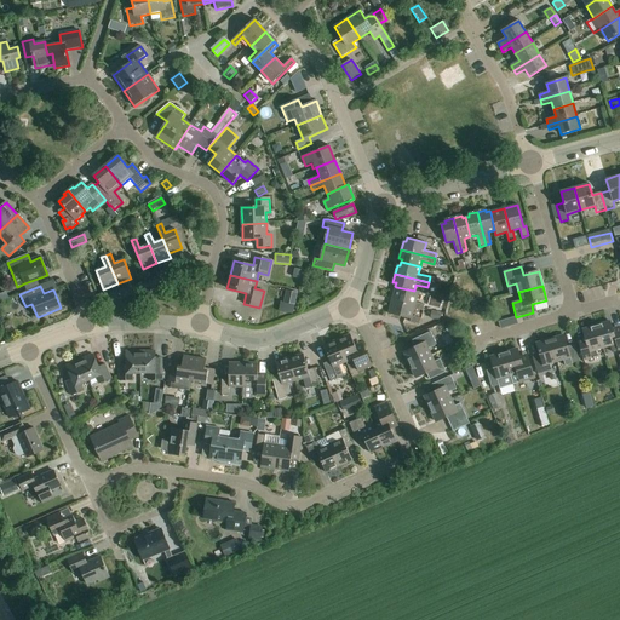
[(396,287),(392,300),(414,306),(414,309),(423,311),(425,305),(415,303),(419,292),(414,291),(396,287)]
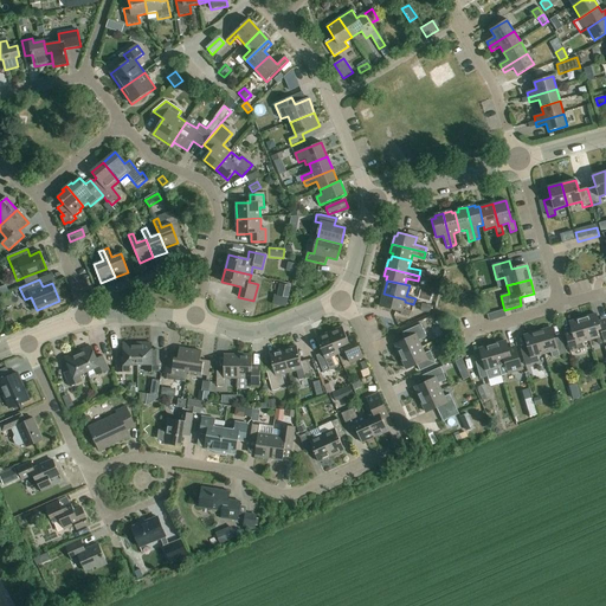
[(277,296),(289,298),(291,287),(281,284),(277,296)]
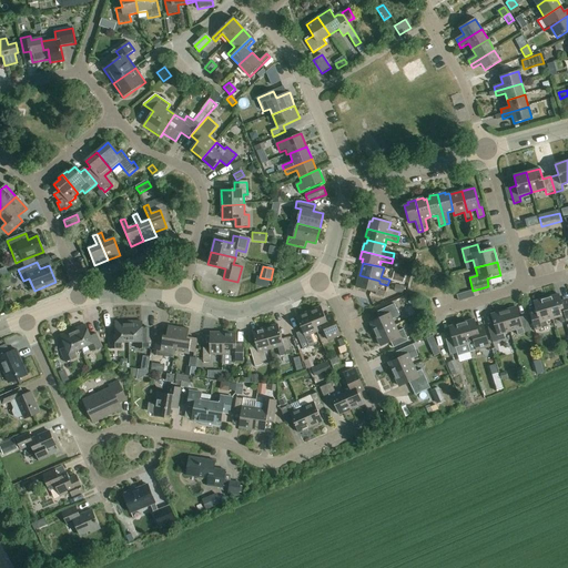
[(405,275),(394,273),(393,280),(404,283),(405,275)]
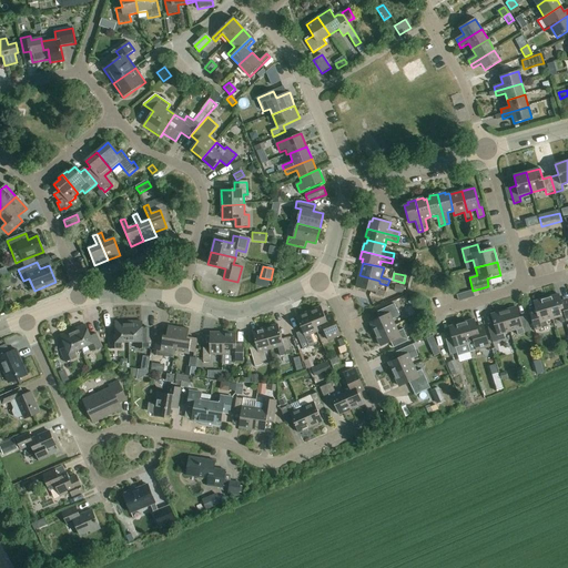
[(379,281),(359,275),(356,287),(376,293),(375,295),(384,297),(386,292),(377,290),(379,283),(379,281)]
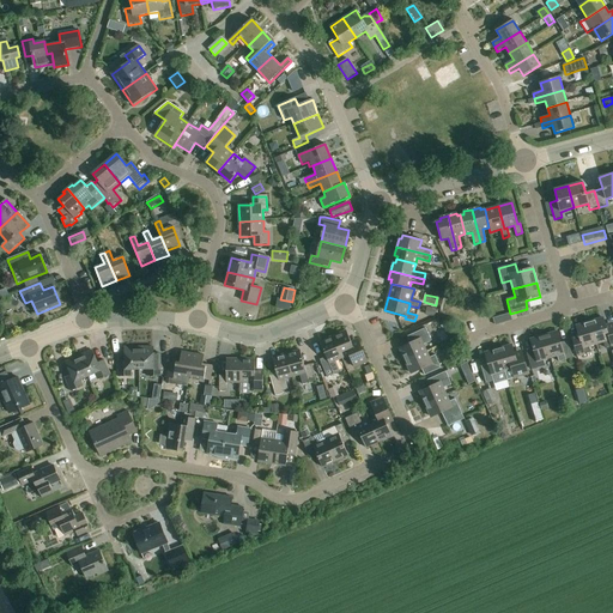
[(589,322),(596,344),(604,343),(605,349),(612,345),(612,327),(607,329),(604,319),(589,322)]
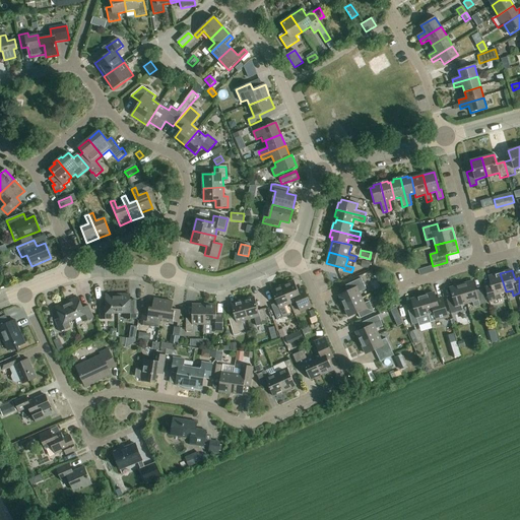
[(506,291),(500,273),(489,277),(492,286),(485,288),(490,303),(502,299),(500,294),(506,291)]
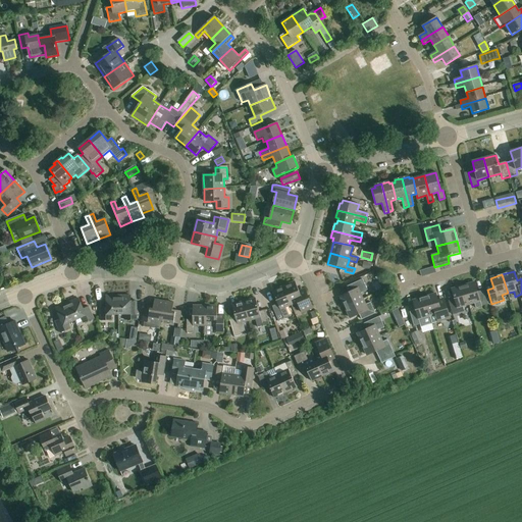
[(340,297),(345,308),(363,300),(360,294),(367,291),(362,279),(347,286),(350,293),(340,297)]
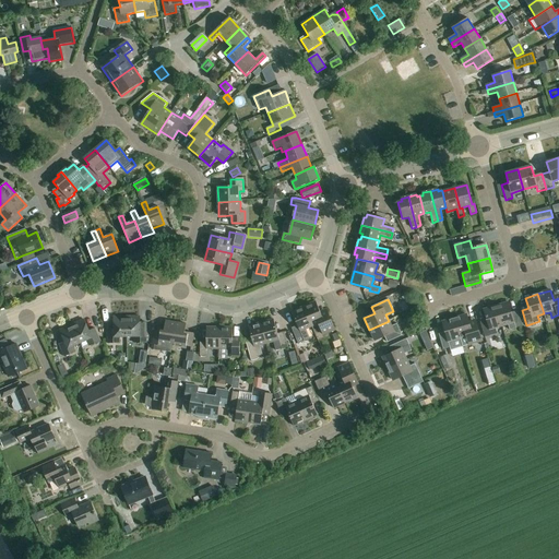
[(316,301),(304,307),(312,326),(319,324),(324,334),(334,330),(333,325),(328,313),(321,316),(316,301)]
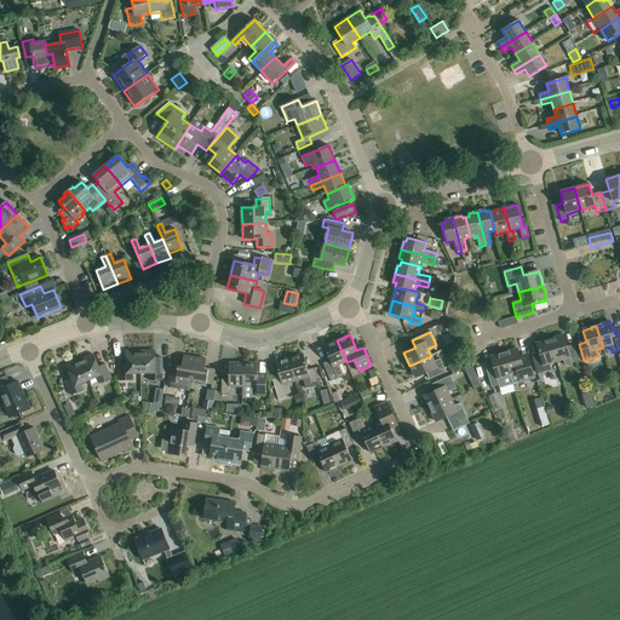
[(457,334),(451,337),(454,345),(460,342),(457,334)]
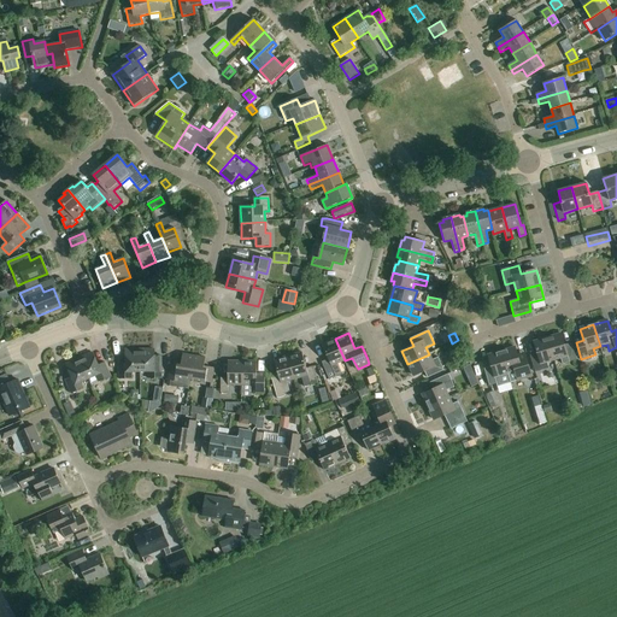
[(547,338),(554,360),(560,358),(563,364),(576,360),(571,344),(564,345),(562,334),(547,338)]
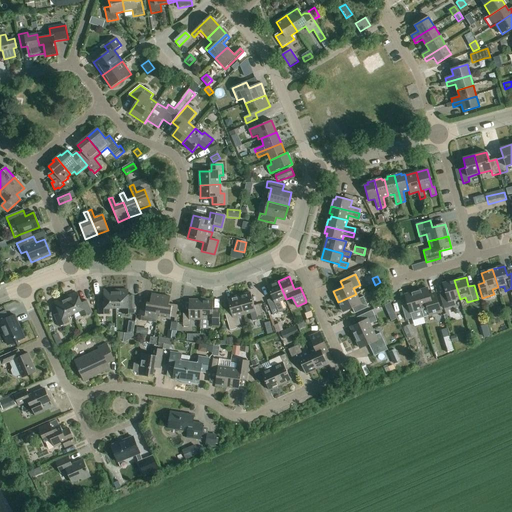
[(460,299),(454,280),(443,284),(445,293),(440,295),(444,309),(455,306),(454,300),(460,299)]
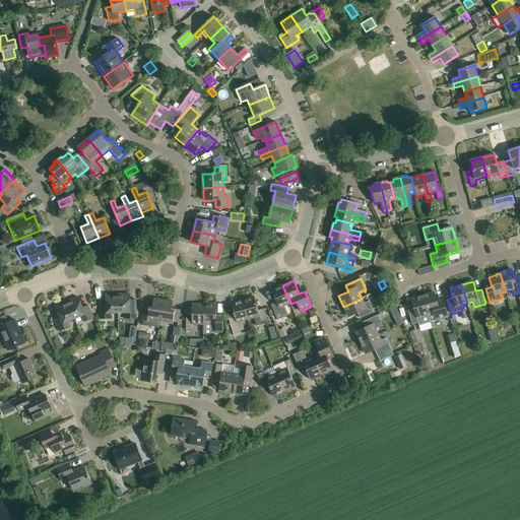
[(290,304),(282,285),(271,290),(276,303),(271,306),(277,320),(283,318),(288,316),(284,307),(290,304)]
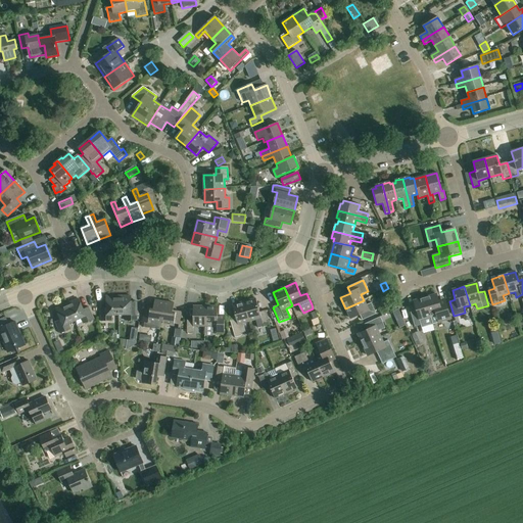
[(425,298),(430,317),(433,325),(444,321),(450,319),(445,302),(439,304),(436,294),(425,298)]
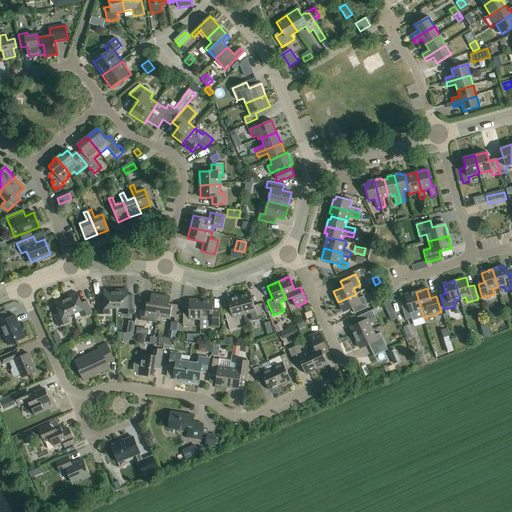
[(116,309),(116,290),(104,290),(104,302),(98,302),(98,315),(109,315),(109,309),(116,309)]
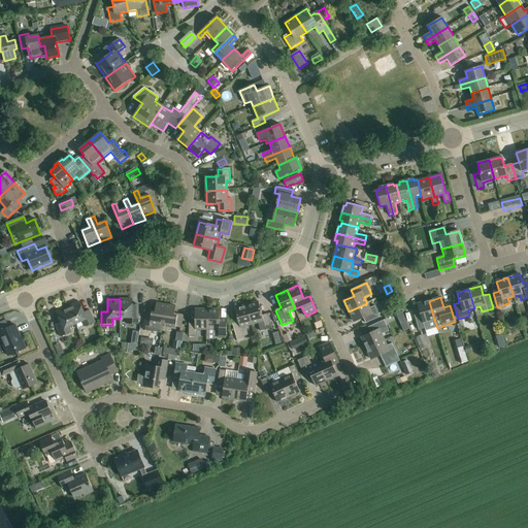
[(132,299),(120,299),(120,319),(127,319),(127,325),(138,325),(138,310),(132,310),(132,299)]
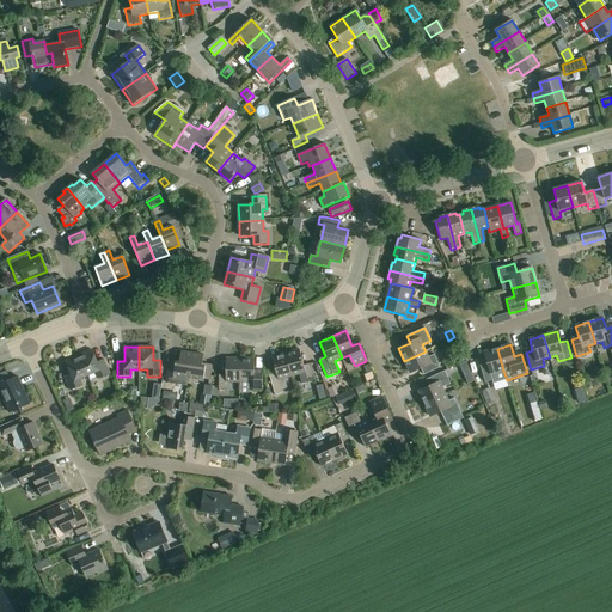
[(503,371),(497,349),(484,353),(487,363),(481,366),(485,383),(493,380),(494,384),(507,380),(503,371)]
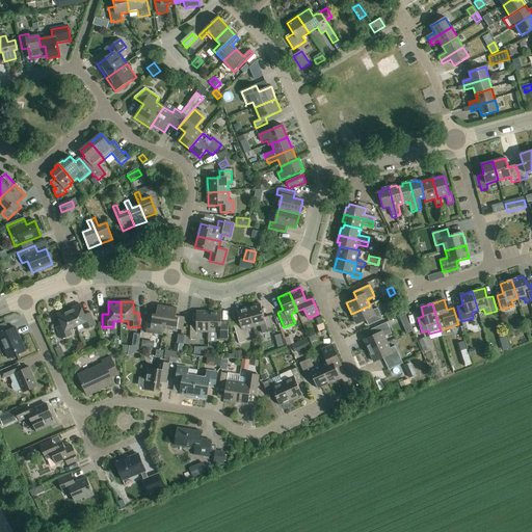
[(79,304),(69,310),(76,327),(83,324),(85,329),(96,325),(90,313),(84,316),(79,304)]
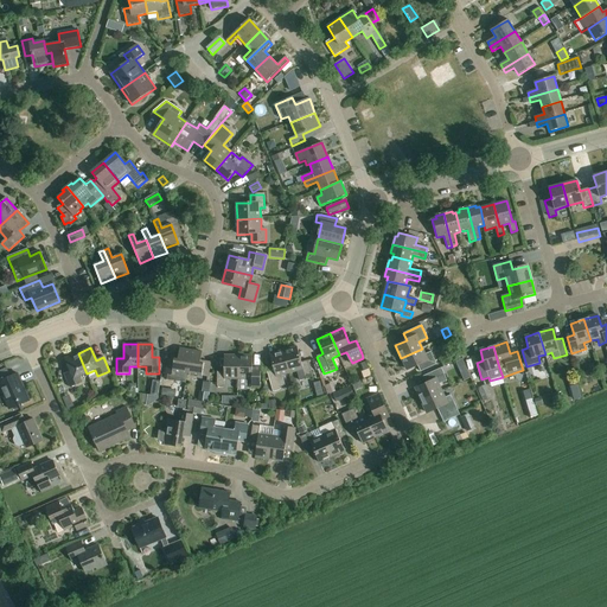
[(296,347),(283,351),(289,374),(298,371),(300,381),(313,377),(312,375),(308,360),(301,363),(296,347)]
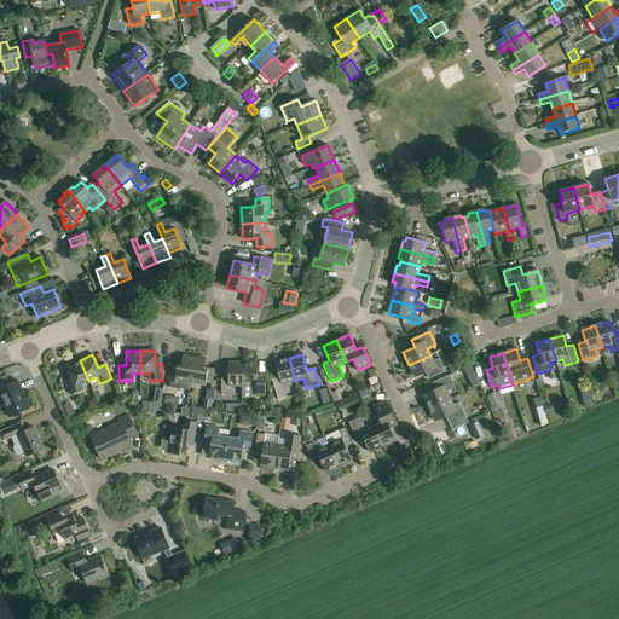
[(172,363),(168,382),(167,387),(190,391),(191,381),(195,357),(183,356),(181,364),(172,363)]
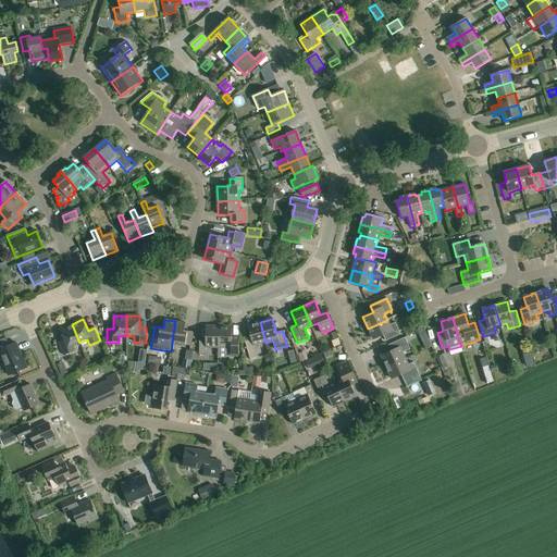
[(387,320),(368,329),(373,339),(383,335),(386,342),(400,335),(395,323),(390,325),(387,320)]
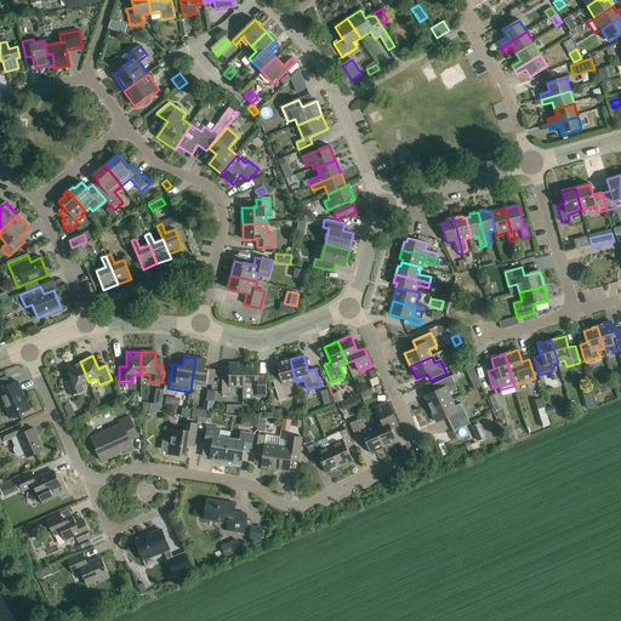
[(195,358),(192,382),(214,386),(216,371),(205,369),(206,360),(195,358)]
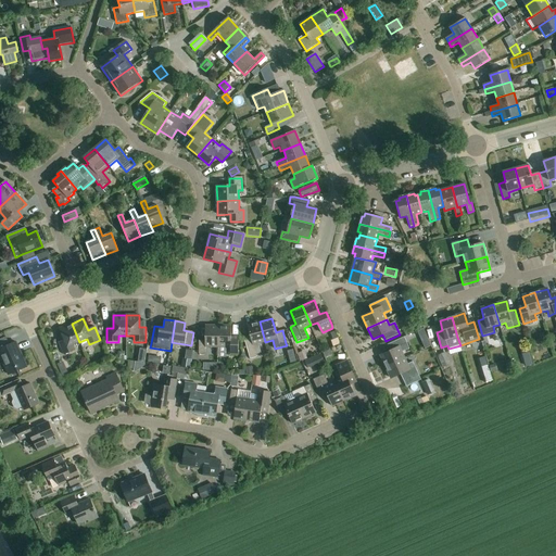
[(244,341),(249,355),(250,359),(257,357),(256,353),(261,352),(258,344),(265,342),(260,321),(247,325),(251,339),(244,341)]
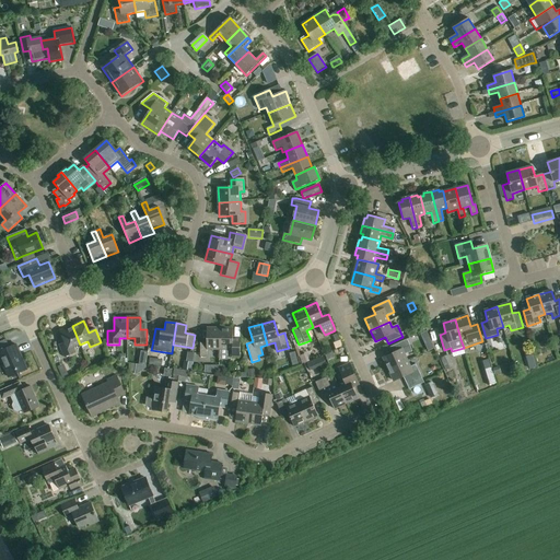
[(80,345),(72,326),(60,330),(66,342),(59,346),(65,358),(76,353),(73,348),(80,345)]
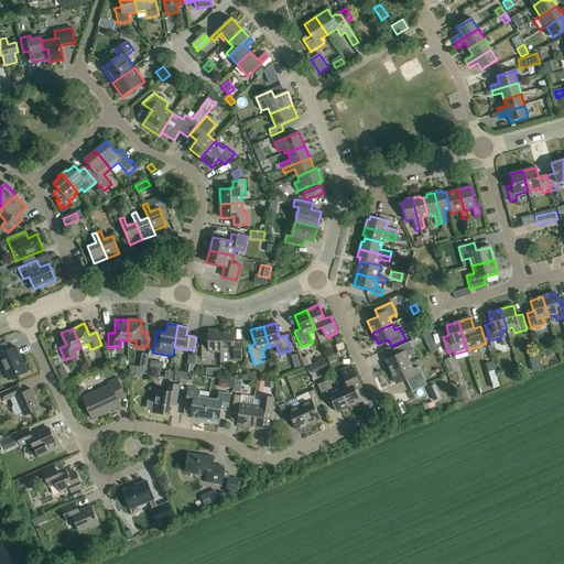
[(208,353),(220,353),(221,353),(221,331),(208,331),(208,346),(202,346),(202,359),(208,359),(208,353)]
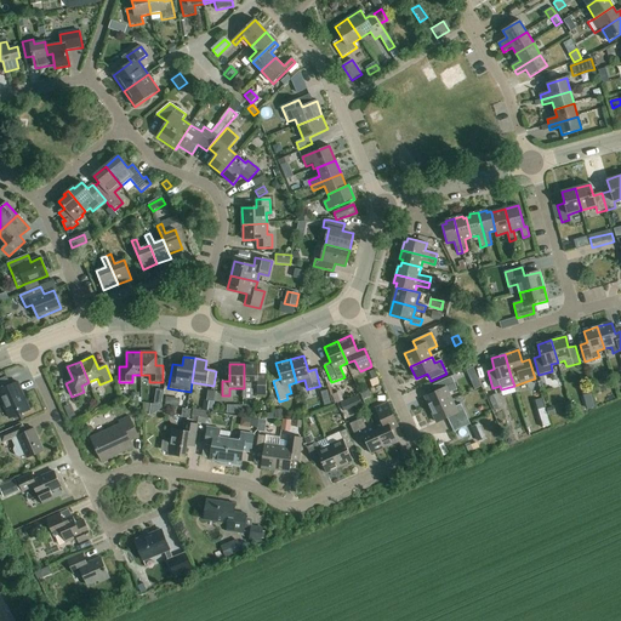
[(266,397),(266,381),(266,375),(258,374),(258,364),(244,364),(244,388),(243,388),(243,399),(252,399),(254,388),(257,388),(257,397),(266,397)]
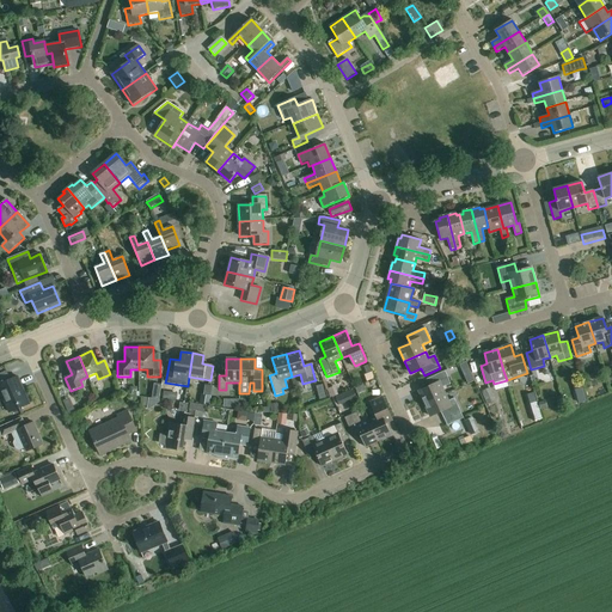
[(424,404),(445,395),(442,387),(451,384),(445,371),(426,380),(429,386),(418,391),(424,404)]
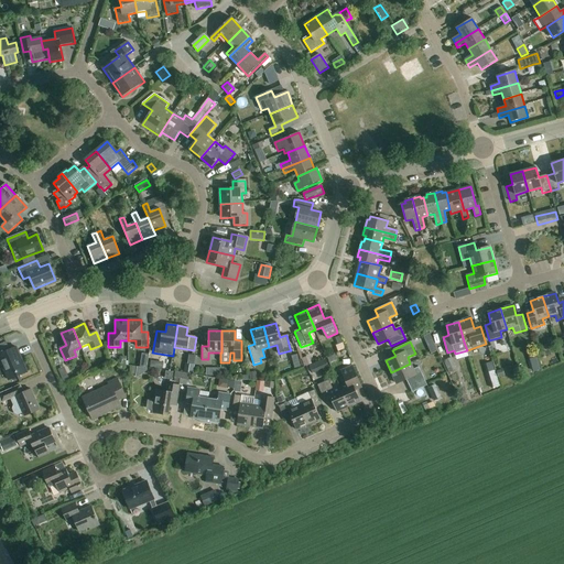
[(10,350),(7,343),(0,344),(0,359),(9,380),(26,372),(17,347),(10,350)]
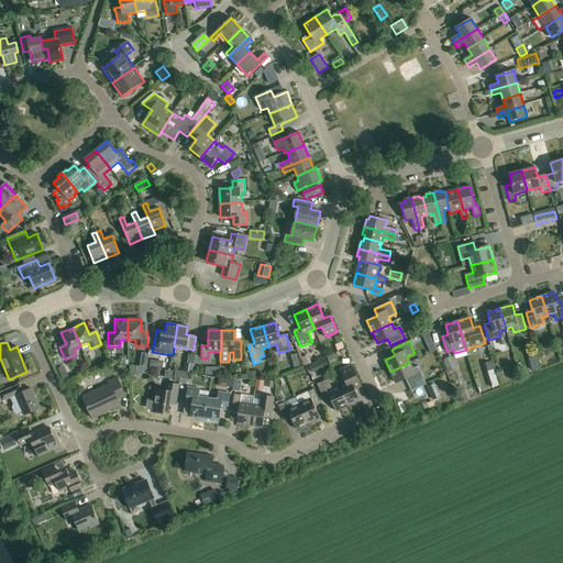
[(470,356),(485,353),(484,345),(468,349),(470,356)]
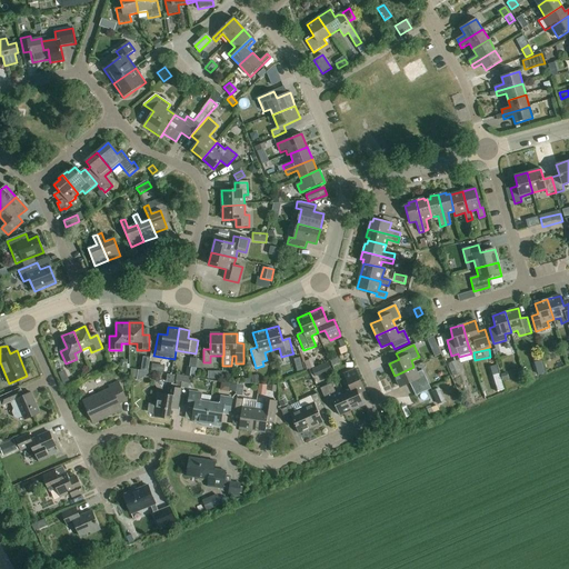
[(303,370),(300,358),(293,359),(297,372),(303,370)]
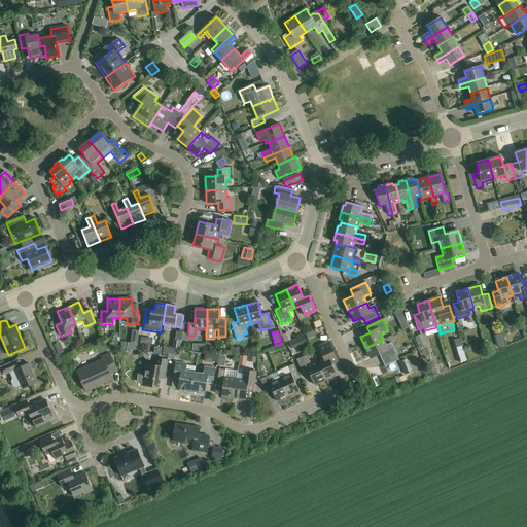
[(287,334),(281,336),(284,343),(290,341),(287,334)]
